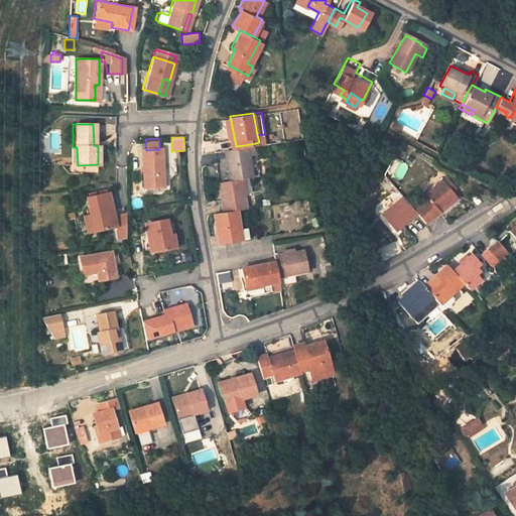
[(233,178),(245,176),(257,174),(251,144),(236,146),(228,148),(233,178)]
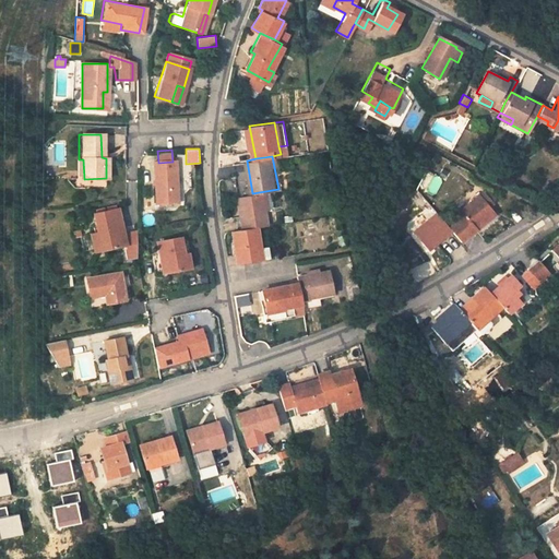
[(176,203),(174,162),(173,162),(158,163),(153,163),(153,203),(176,203)]
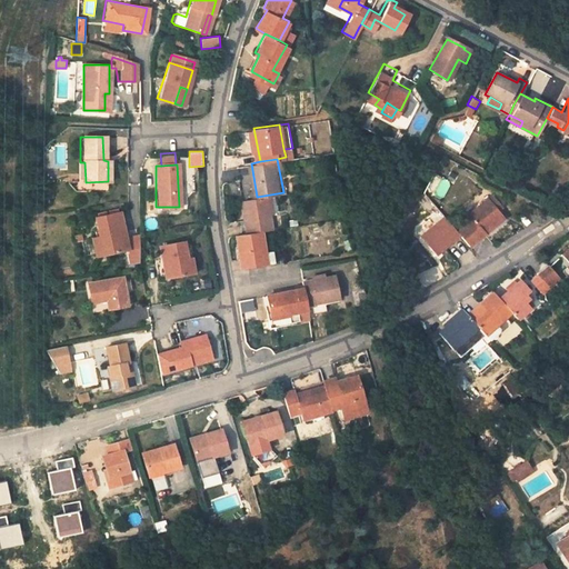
[(223,172),(223,180),(237,179),(236,171),(223,172)]
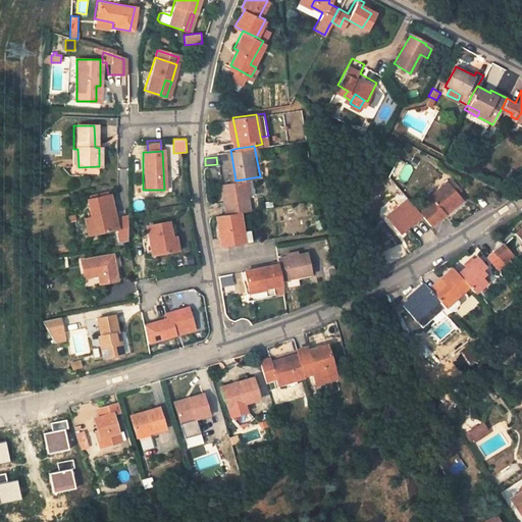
[(405,163),(398,177),(406,183),(414,168),(405,163)]
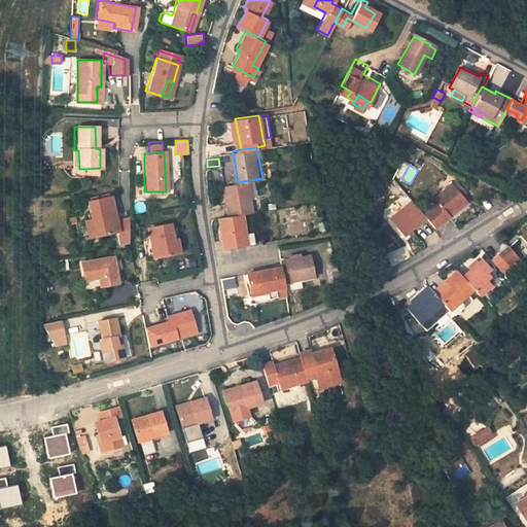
[(232,213),(243,211),(255,209),(250,180),(238,182),(225,184),(221,185),(226,214),(232,213)]
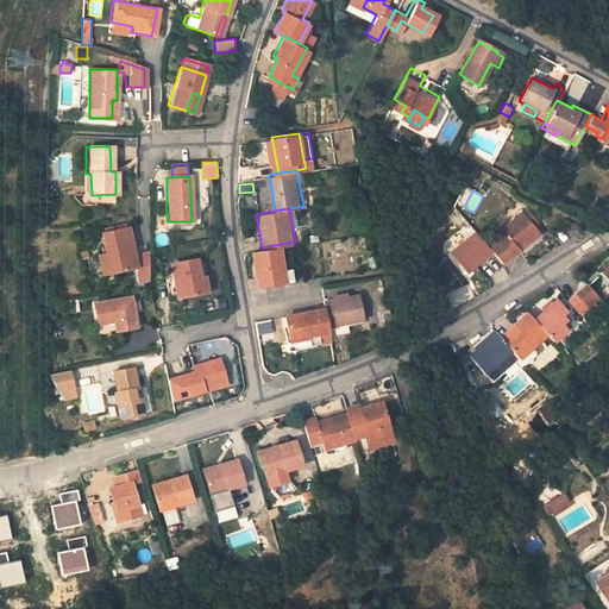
[(485,246),(491,255),(498,263),(514,251),(512,248),(514,246),(533,232),(527,226),(532,221),(522,209),(496,231),(500,237),(485,246)]
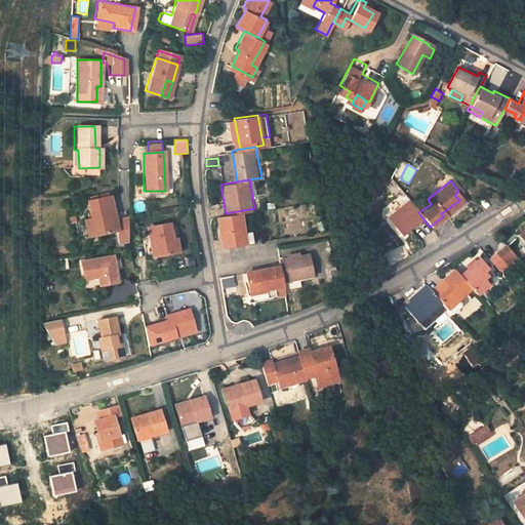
[(90,218),(94,236),(117,230),(108,196),(85,201),(90,218)]
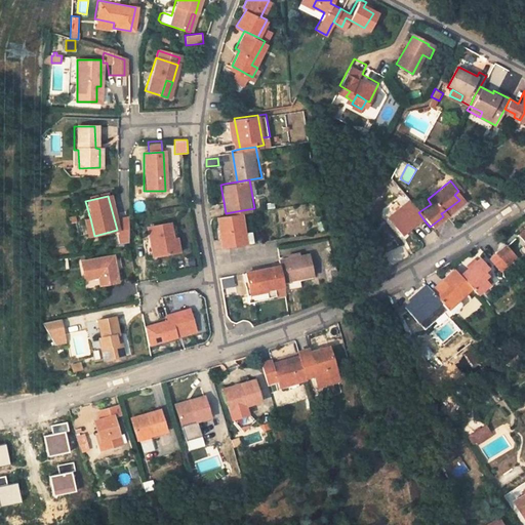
[(443,216),(460,203),(459,200),(443,212),(441,213),(443,216)]
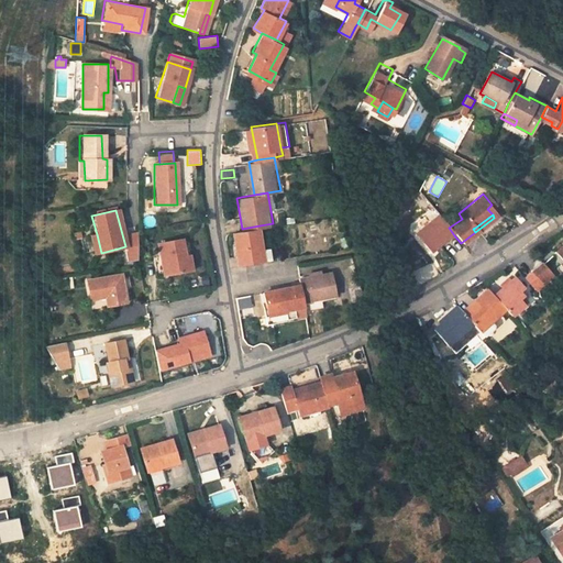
[(454,235),(449,228),(440,217),(416,235),(430,254),(454,235)]
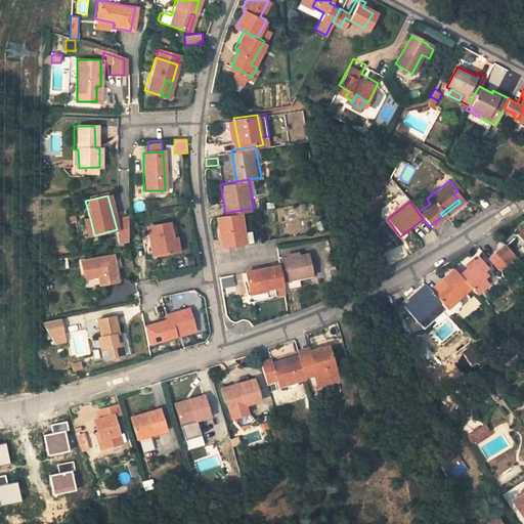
[(248,241),(242,210),(230,212),(225,213),(217,214),(222,245),(233,243),(248,241)]
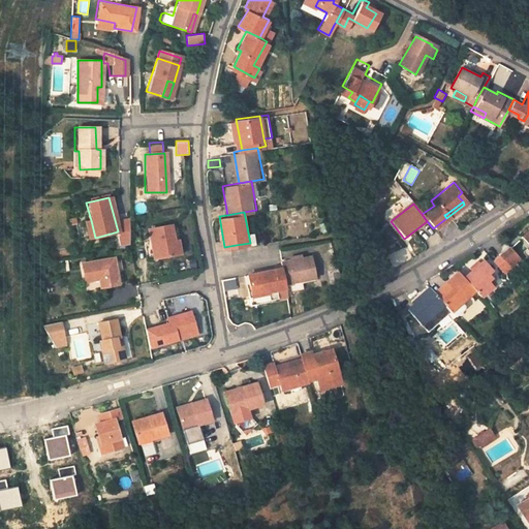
[(88,240),(95,238),(91,220),(83,222),(88,240)]
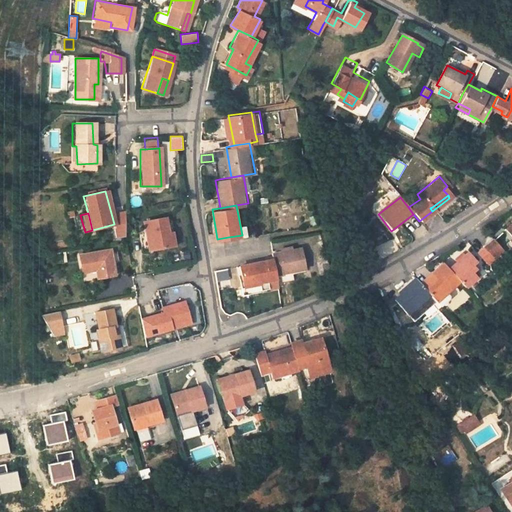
[(140,222),(146,251),(168,247),(162,218),(140,222)]
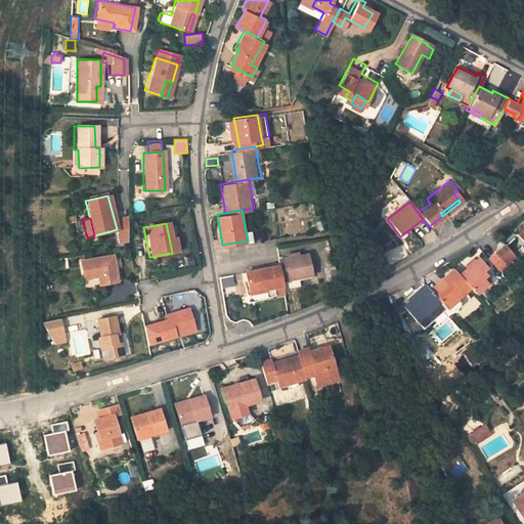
[(492,251),(504,263),(514,256),(503,243),(492,251)]
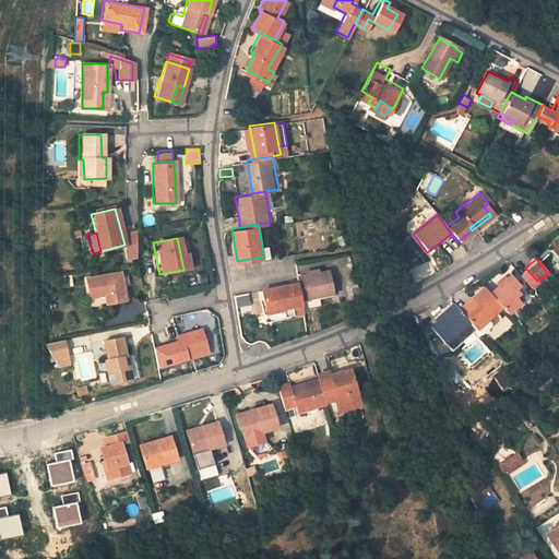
[(537,281),(525,268),(519,274),(530,287),(537,281)]
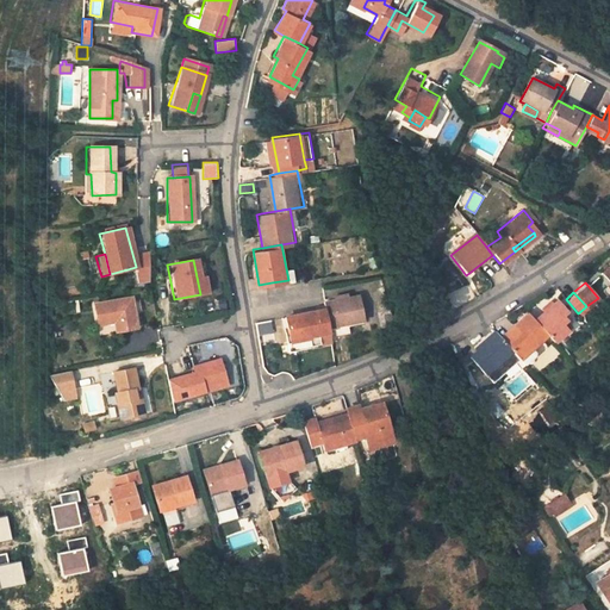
[(324,328),(332,325),(335,336),(349,334),(347,323),(363,321),(358,294),(323,300),(325,312),(322,313),(324,328)]
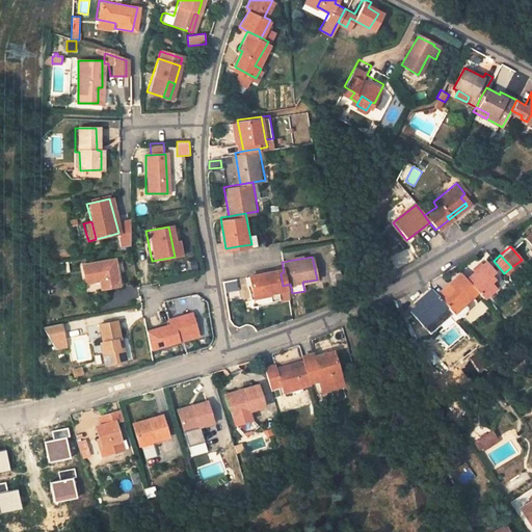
[(117,287),(112,260),(79,265),(82,284),(100,281),(102,289),(117,287)]
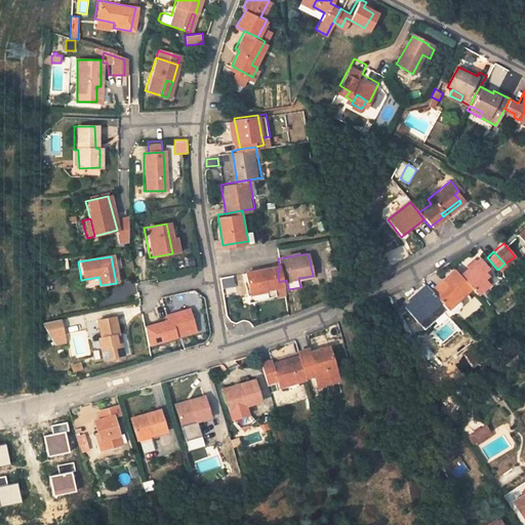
[(476,258),(459,274),(470,285),(476,292),(487,282),(482,277),(486,273),(482,270),(484,267),(476,258)]
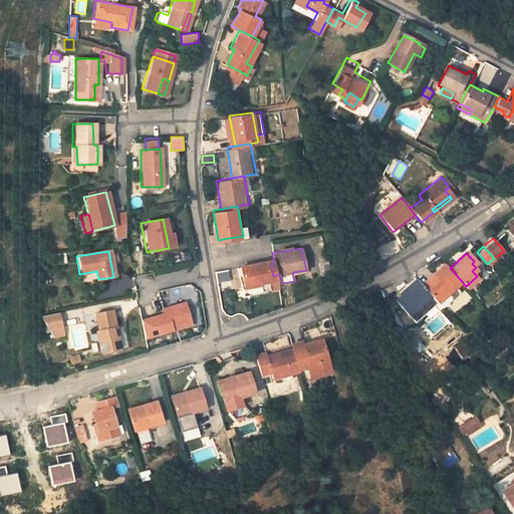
[(460,279),(450,268),(443,261),(419,282),(430,294),(436,300),(437,299),(446,291),(460,279)]
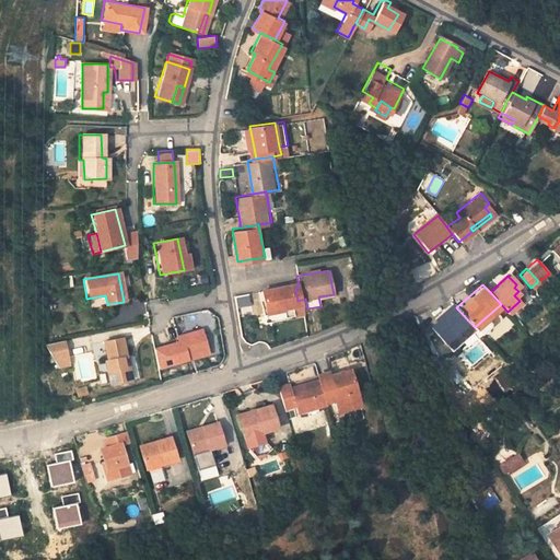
[(298,301),(295,288),(260,292),(264,312),(299,305),(298,301)]
